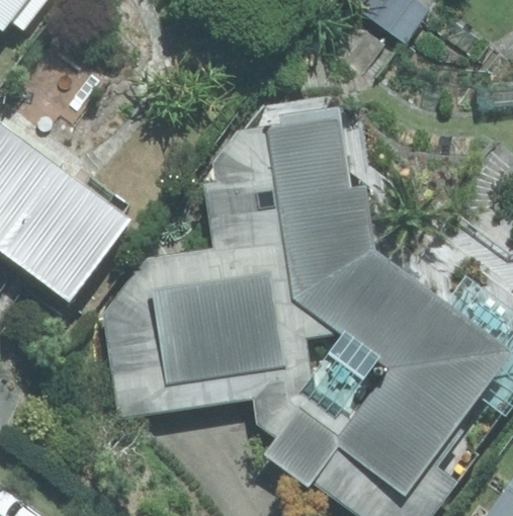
[(0,0),(0,31),(4,34),(13,22),(26,33),(52,0),(0,0)]
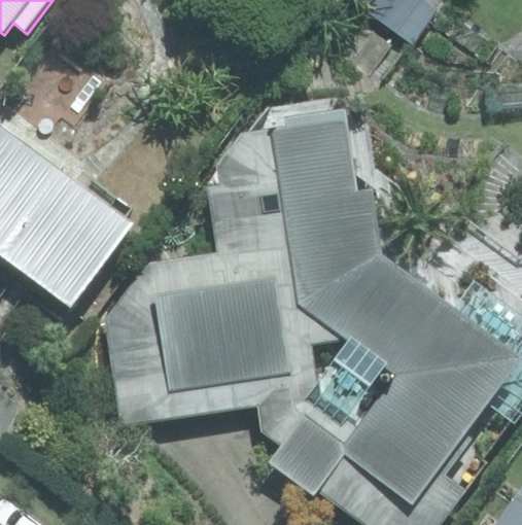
[(362,0),(359,5),(417,44),(440,9),(426,0),(362,0)]
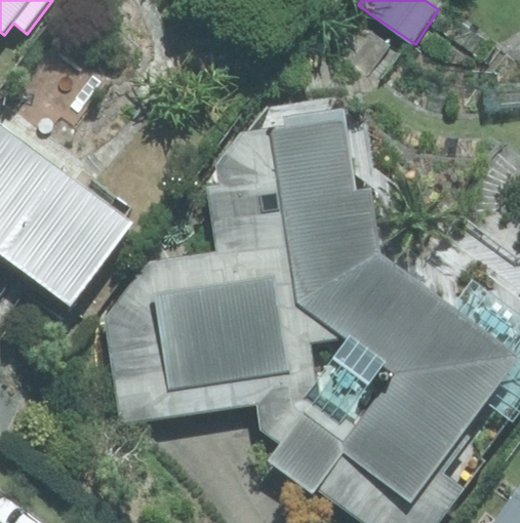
[(127,230),(57,177),(67,165),(7,120),(0,128),(0,259),(66,310),(127,230)]
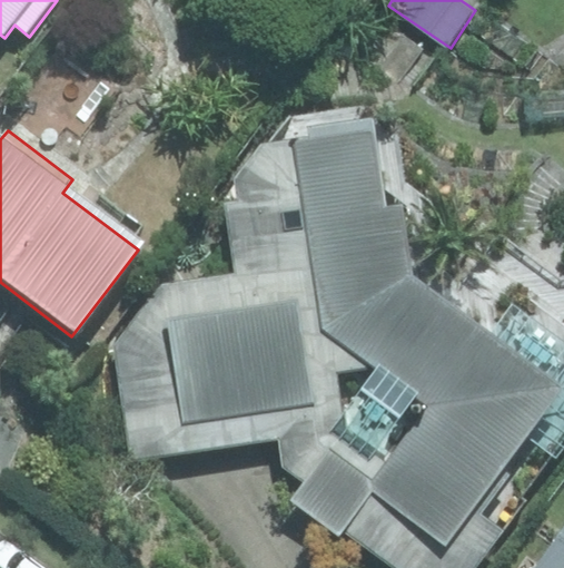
[(283,470),(303,483),(289,501),(342,538),(344,534),(392,567),(475,567),(502,531),(481,518),(510,476),(502,470),(558,391),(404,281),(394,215),(377,217),(363,131),(256,149),(233,184),(235,204),(227,205),(238,276),(106,299),(134,460),(277,437),(283,470)]
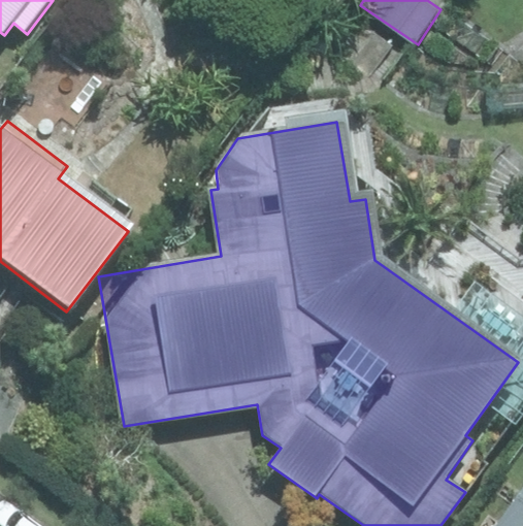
[(522,494),(500,525),(522,525),(522,494)]
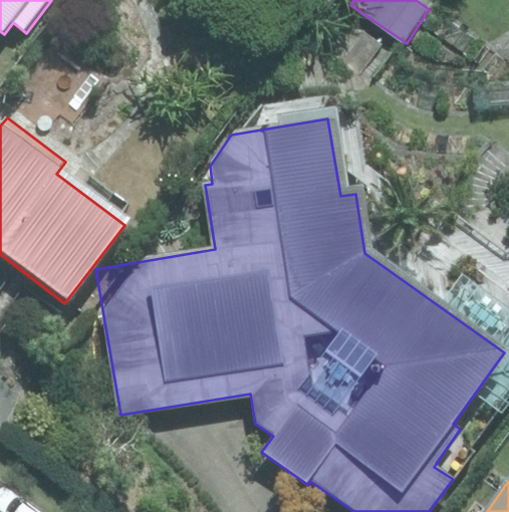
All buildings are outlined.
